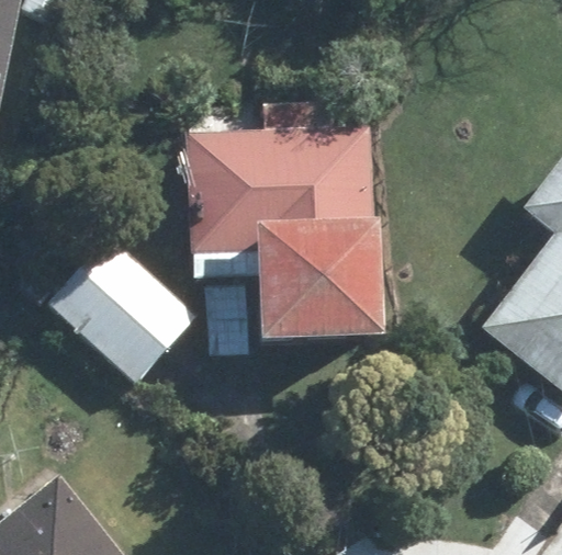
[(0,0),(0,106),(20,0),(0,0)]
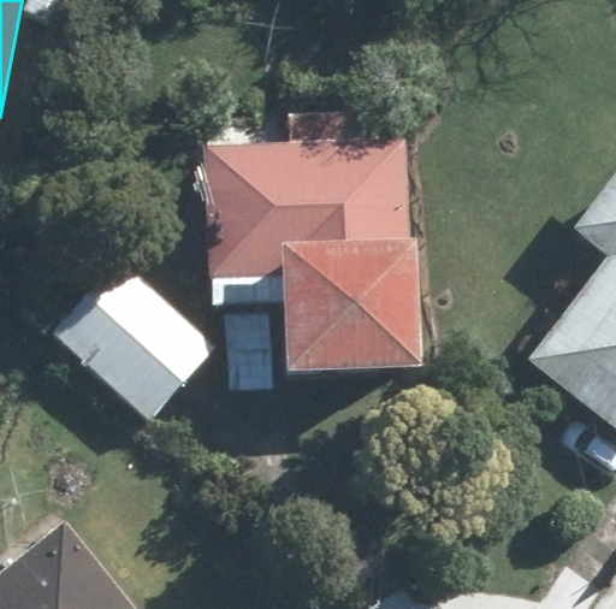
[(285,117),(286,143),(205,147),(212,309),(280,307),(283,386),(416,382),(406,112),(285,117)]
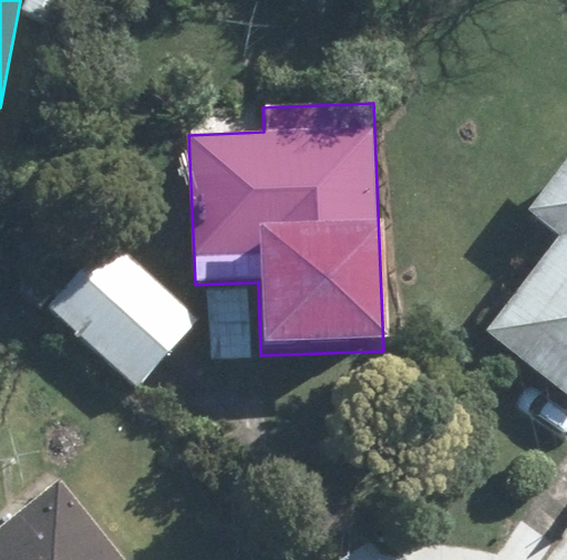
[(566,393),(566,161),(528,211),(563,238),(488,333),(566,393)]
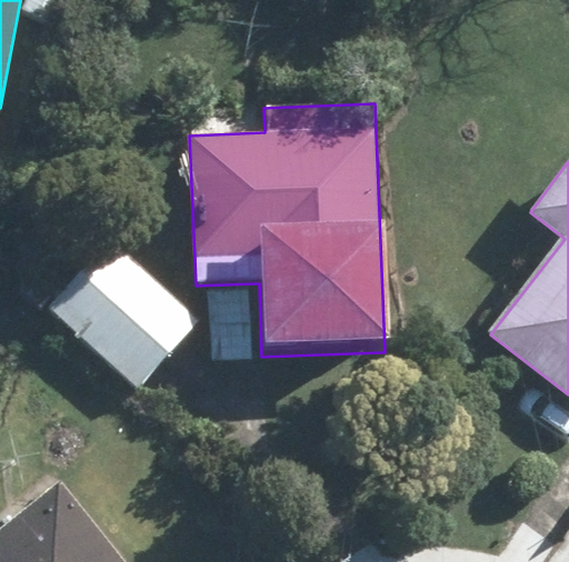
[(117,239),(50,305),(132,387),(199,321),(117,239)]
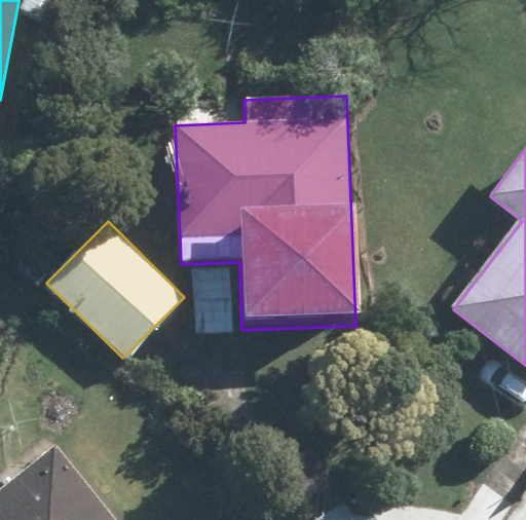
[(0,519),(114,519),(51,444),(0,487),(0,519)]
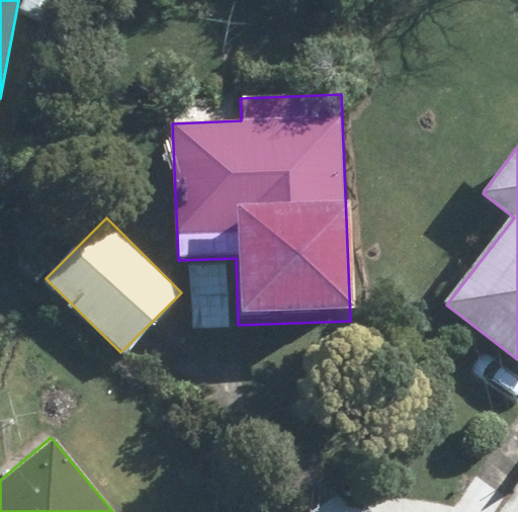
All buildings are outlined.
